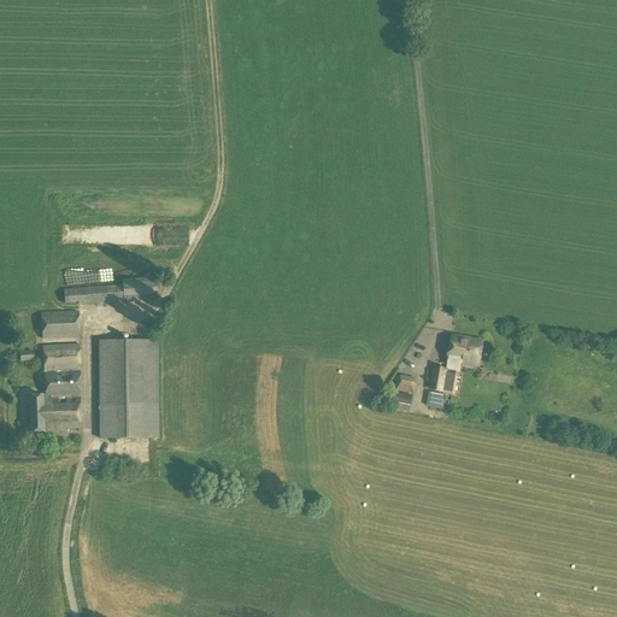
[(65,305),(157,297),(154,278),(122,281),(122,286),(64,291),(65,305)]
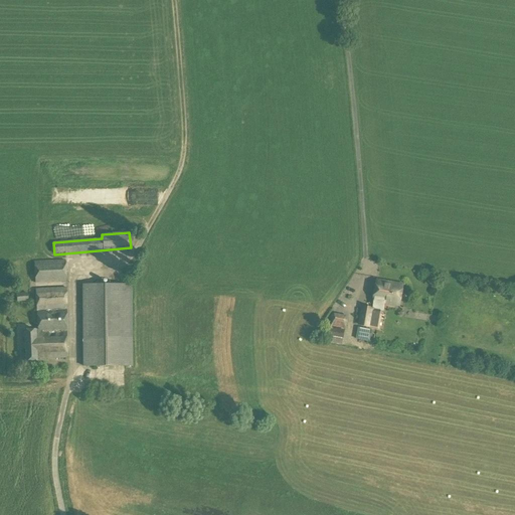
[(35,284),(65,282),(64,261),(34,262),(35,284)]
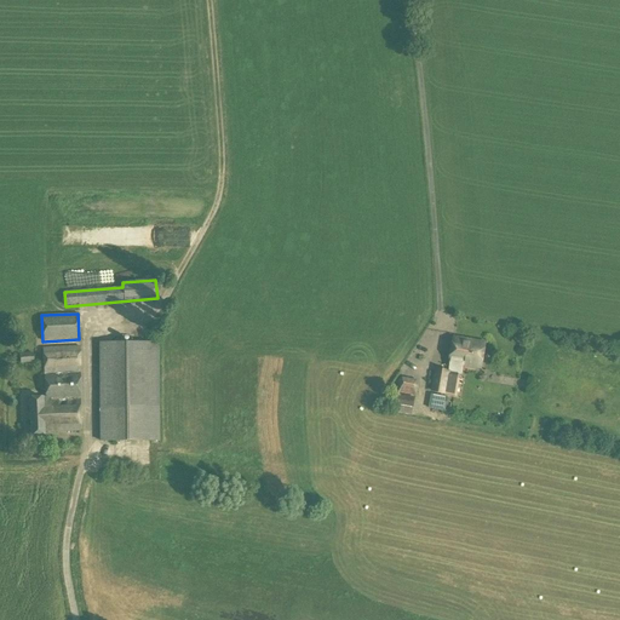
[(487,342),(453,336),(449,363),(464,366),(482,369),(487,342)]
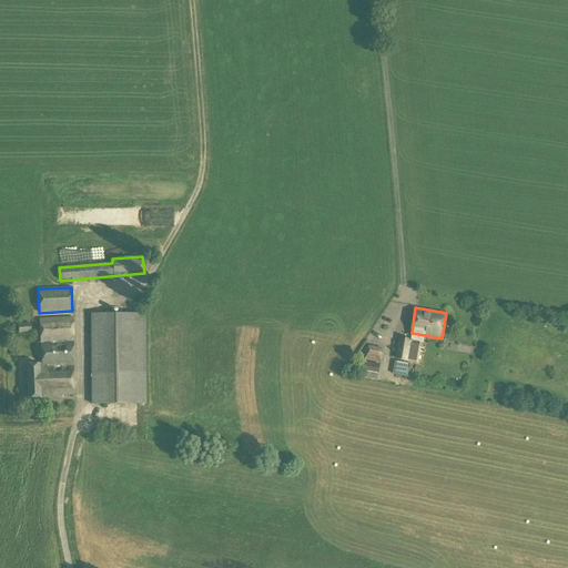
[(91,404),(145,404),(145,314),(91,314),(91,404)]
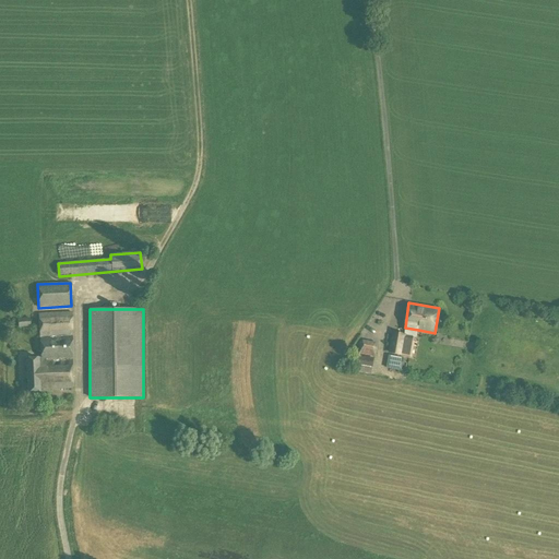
[(26,392),(39,391),(39,389),(72,389),(71,313),(39,314),(40,358),(26,358),(26,392)]
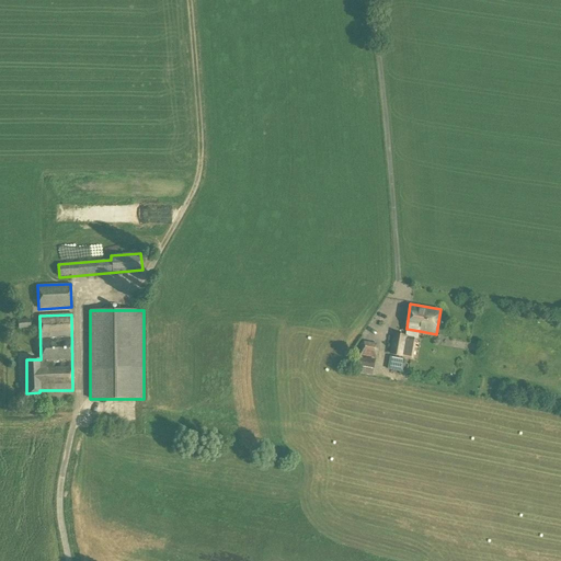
[(18,330),(31,328),(30,319),(16,320),(18,330)]
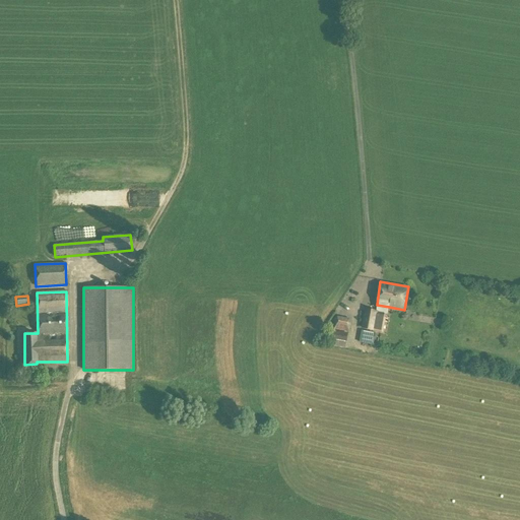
[(383,332),(386,316),(379,315),(379,312),(366,310),(362,329),(383,332)]
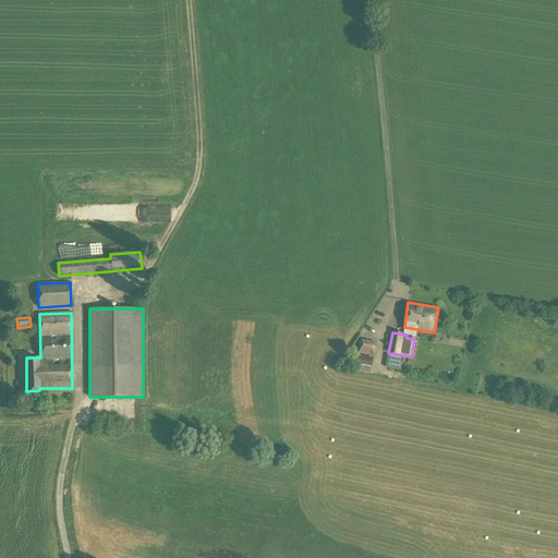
[(375,356),(377,344),(376,342),(362,340),(360,341),(358,354),(375,356)]
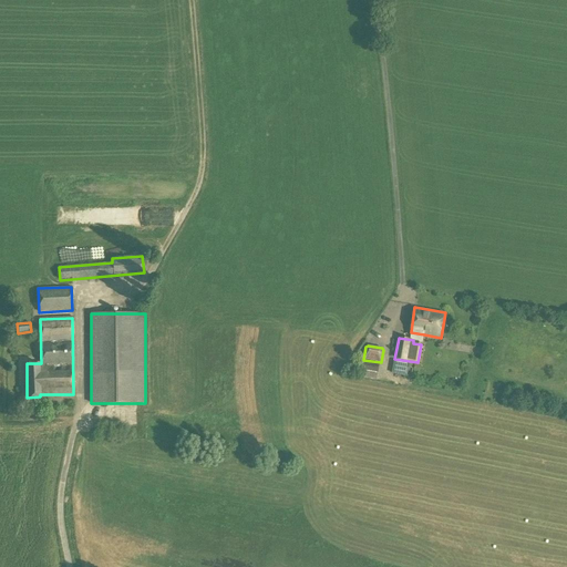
[(377,380),(380,363),(363,360),(361,378),(377,380)]
